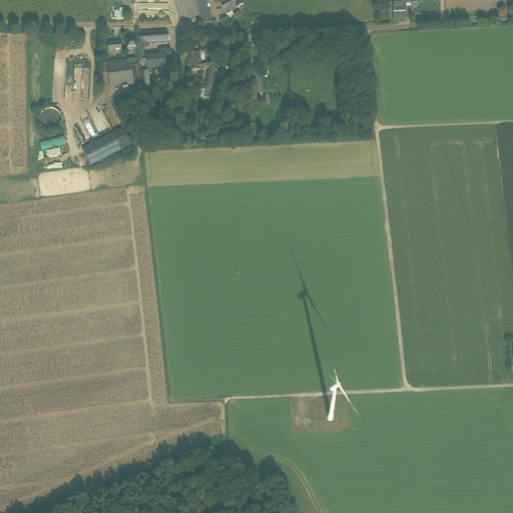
[(174,0),(180,20),(187,18),(182,0),(174,0)]
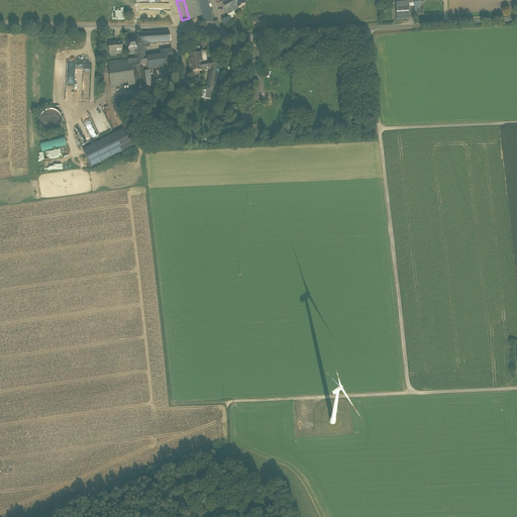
[(204,26),(215,29),(213,22),(207,0),(200,0),(197,1),(197,0),(184,0),(189,18),(189,20),(190,20),(198,18),(200,23),(203,24),(204,26)]
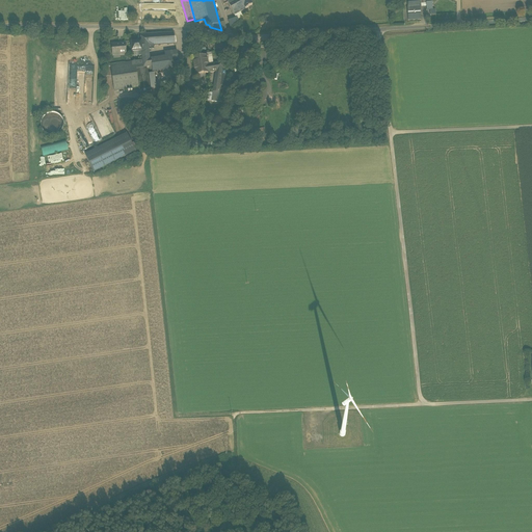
[(228,3),(235,15),(253,5),(249,0),(233,0),(229,3),(228,3)]
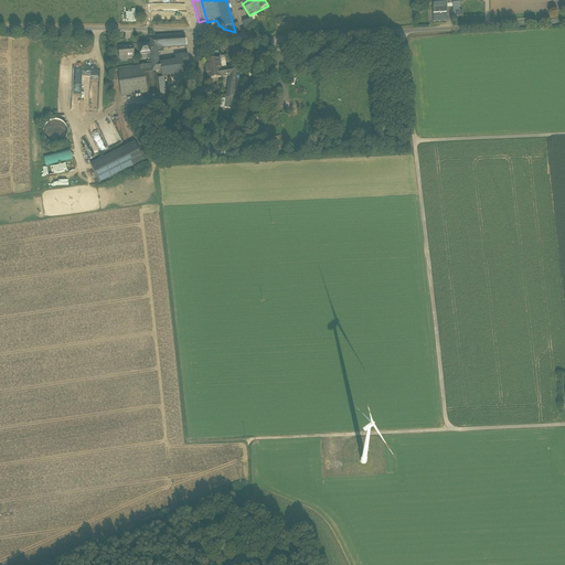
[(433,3),(434,21),(447,20),(446,2),(433,3)]
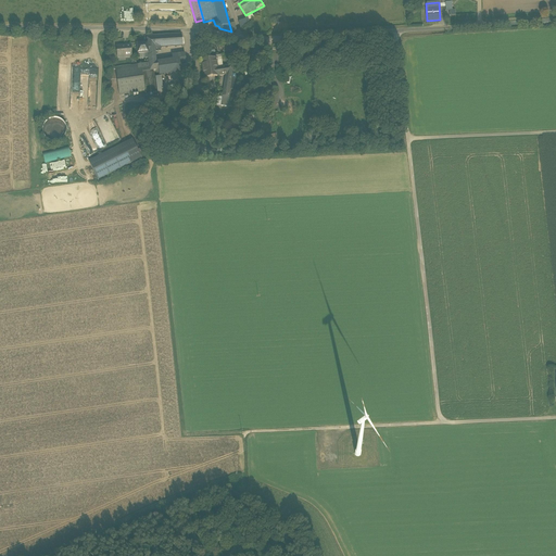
[(238,21),(241,28),(251,25),(248,19),(238,21)]
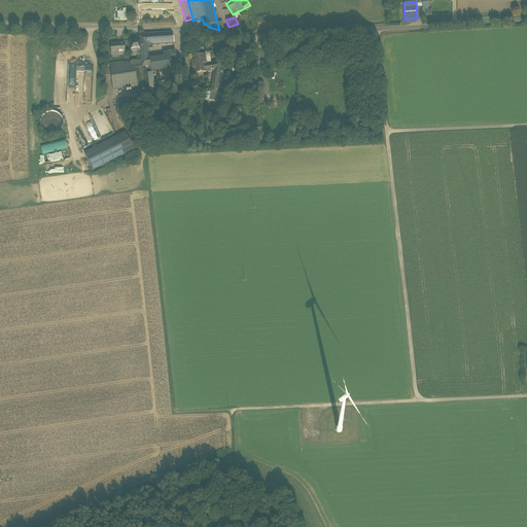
[(140,41),(140,45),(147,45),(152,44),(174,43),(172,32),(139,34),(140,41)]
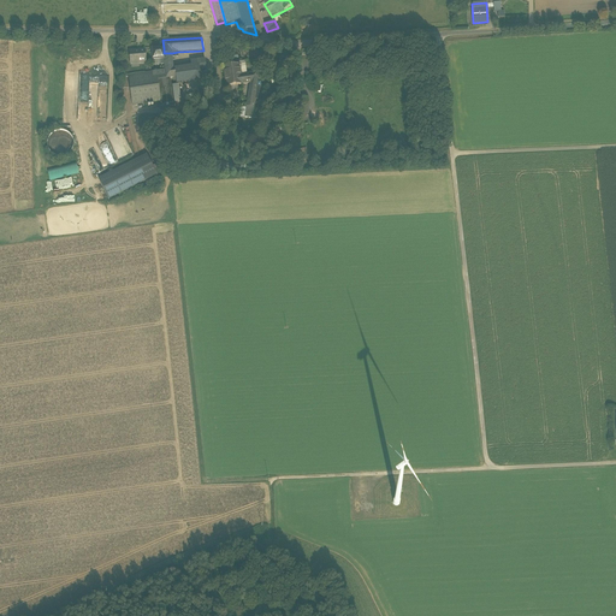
[(161,59),(161,64),(165,64),(164,53),(164,48),(152,49),(153,60),(161,59)]
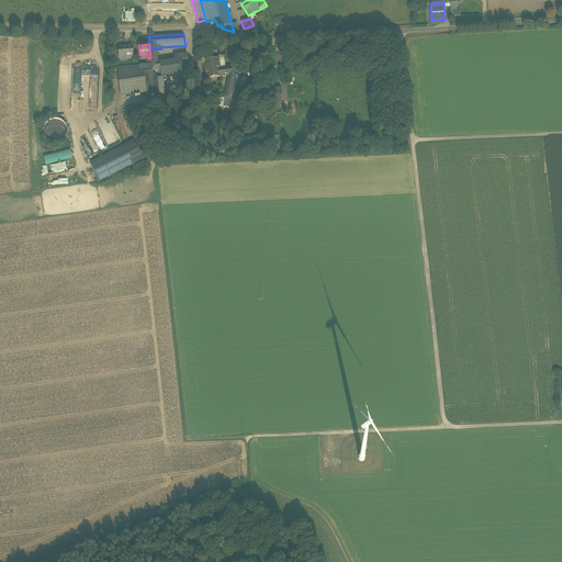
[(127,56),(127,57),(133,57),(132,45),(119,46),(119,57),(127,56)]
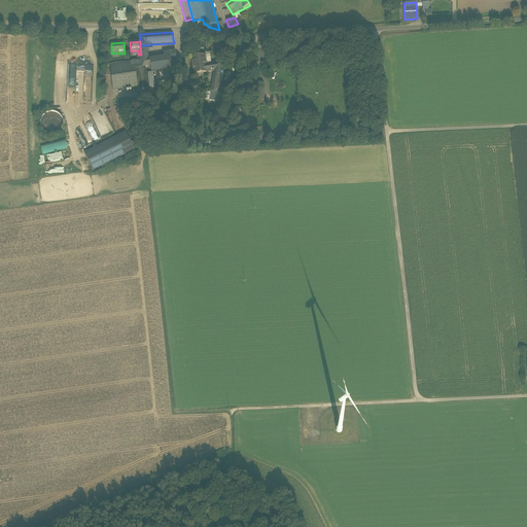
[(163,51),(164,57),(170,56),(171,60),(176,59),(175,50),(163,51)]
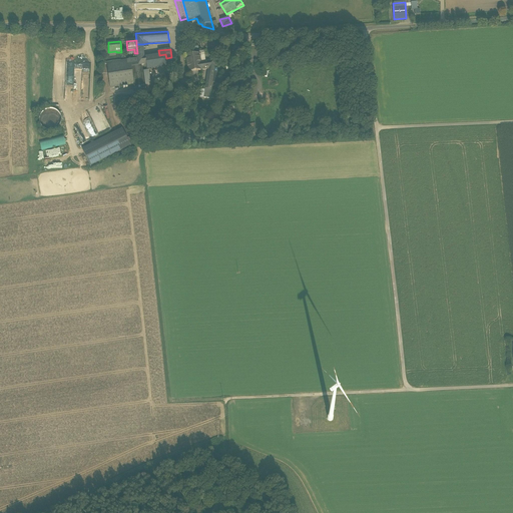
[(194,70),(201,69),(200,62),(199,53),(185,55),(188,71),(194,70)]
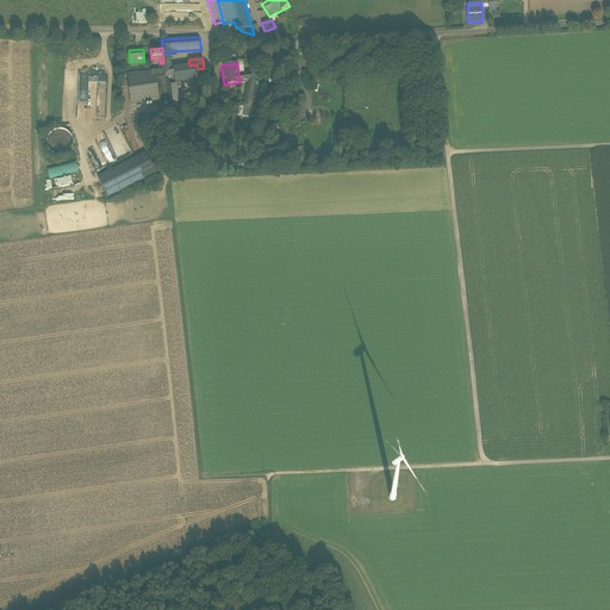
[(199,79),(198,69),(197,64),(190,66),(173,68),(174,76),(174,79),(175,82),(199,79)]
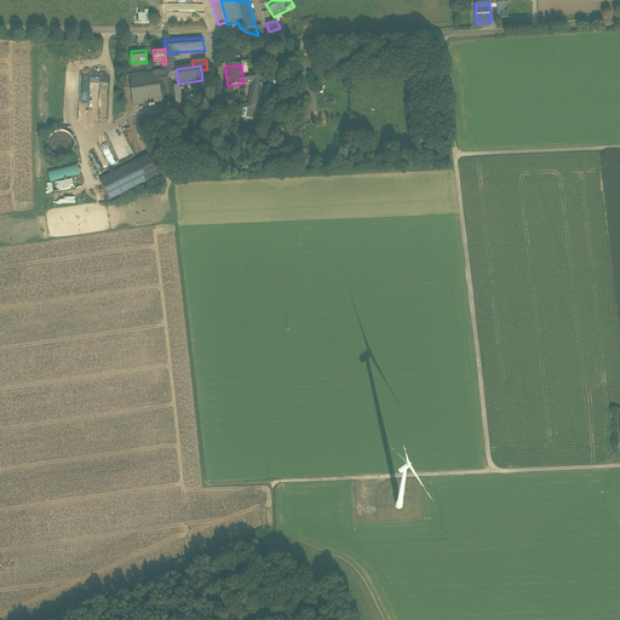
[(174,78),(177,78),(176,69),(174,69),(166,70),(167,79),(171,78),(174,78)]
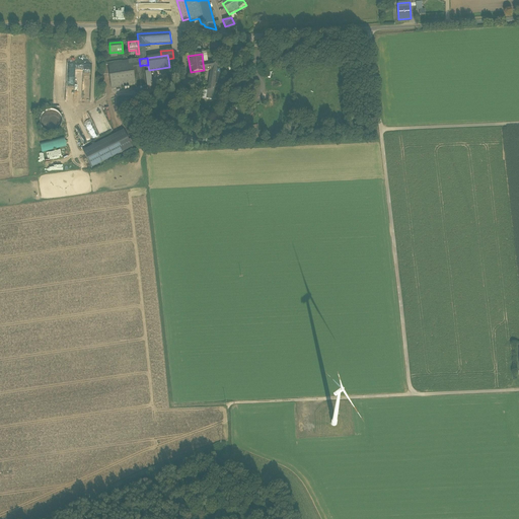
[(146,86),(143,65),(140,66),(139,59),(108,64),(112,88),(135,85),(136,87),(146,86)]
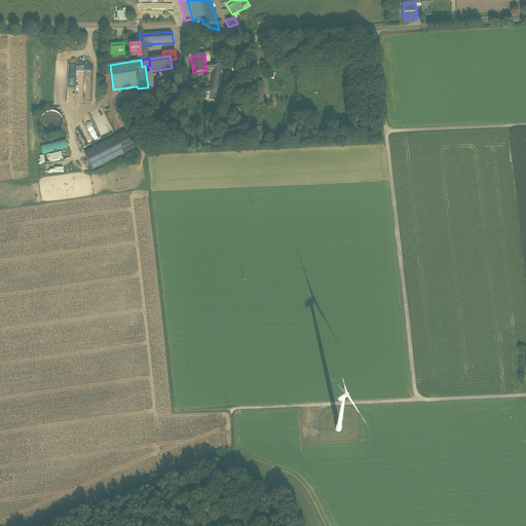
[(220,62),(205,64),(207,71),(214,70),(211,90),(211,91),(210,98),(210,100),(215,100),(217,88),(218,88),(219,84),(217,83),(219,73),(220,63),(220,62)]
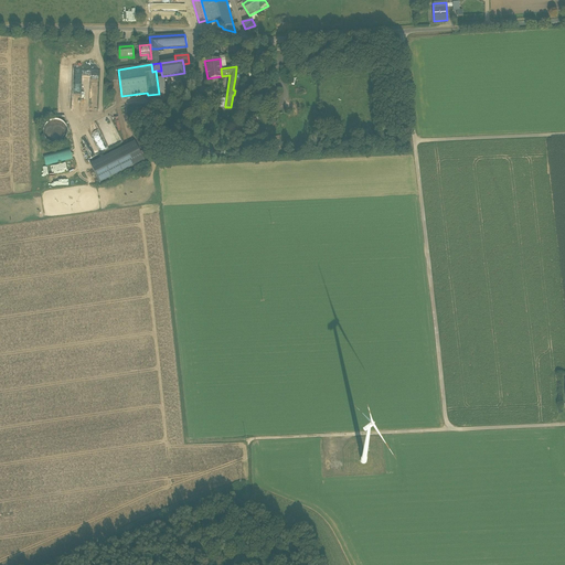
[(82,136),(89,156),(116,145),(113,136),(117,135),(109,117),(97,123),(103,137),(88,142),(85,135),(82,136)]
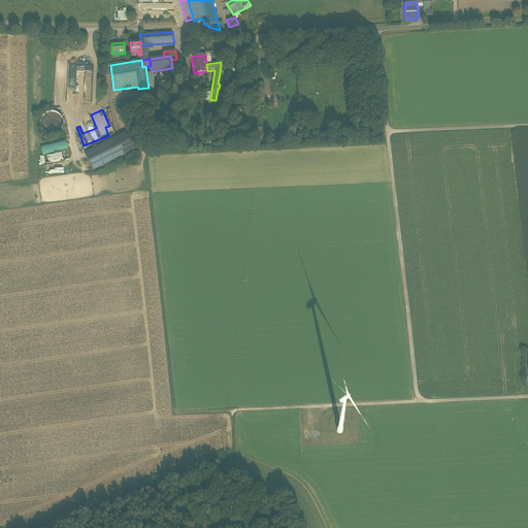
[(57,112),(53,111),(47,112),(44,114),(41,118),(40,123),(41,127),(43,130),(46,133),(52,134),(56,133),(60,131),(62,128),(63,123),(62,119),(60,116),(57,112)]
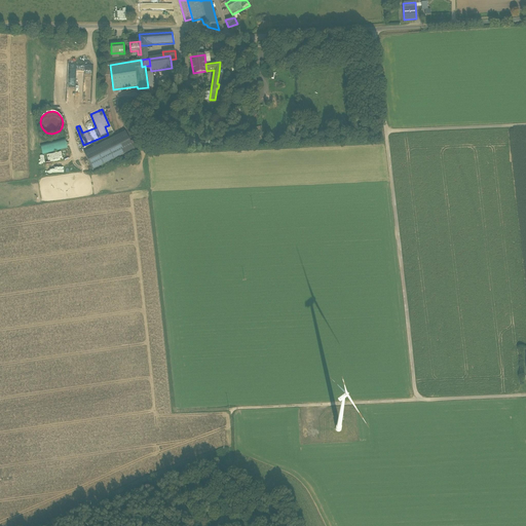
[(84,152),(92,170),(134,149),(125,132),(84,152)]
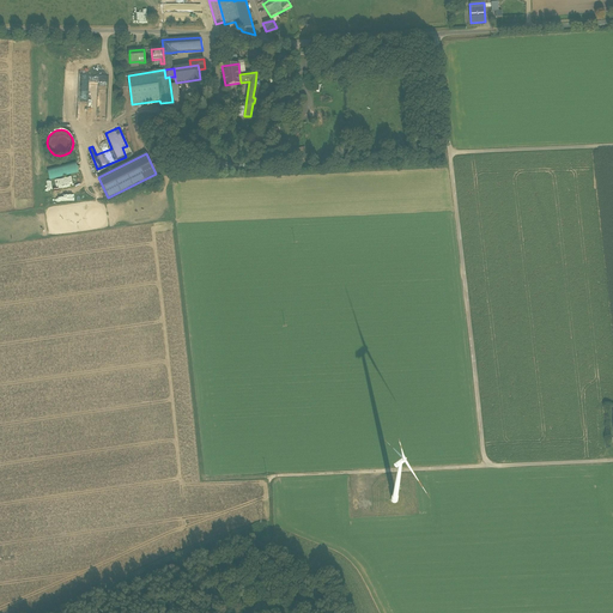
[(216,164),(234,170),(235,165),(218,159),(216,164)]
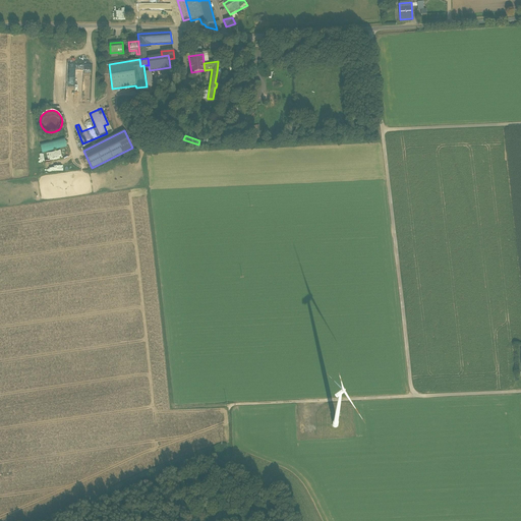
[(41,143),(43,152),(67,146),(65,136),(41,143)]
